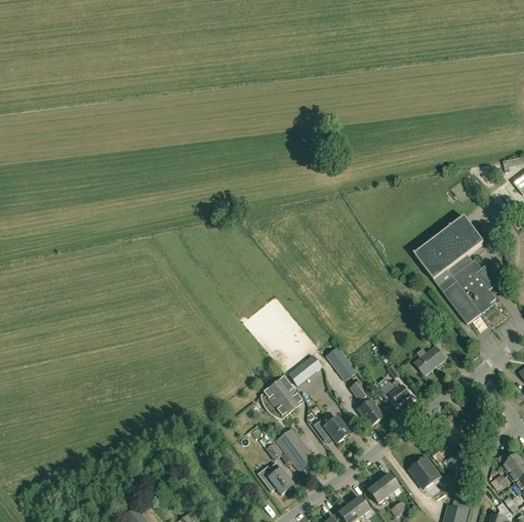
[(510,170),(509,166),(523,163),(523,156),(502,161),(505,171),(510,170)]
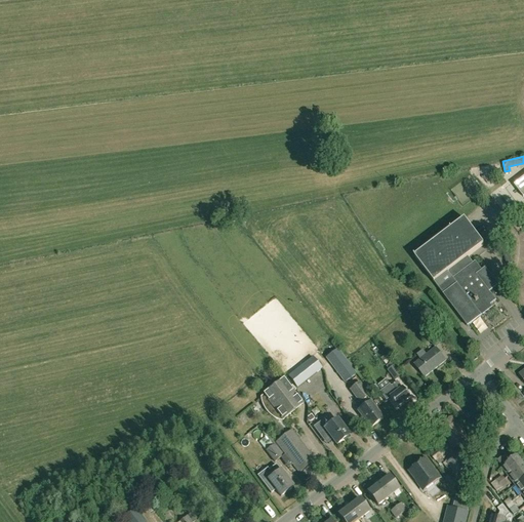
[(523,173),(514,183),(522,194),(523,192),(523,173)]
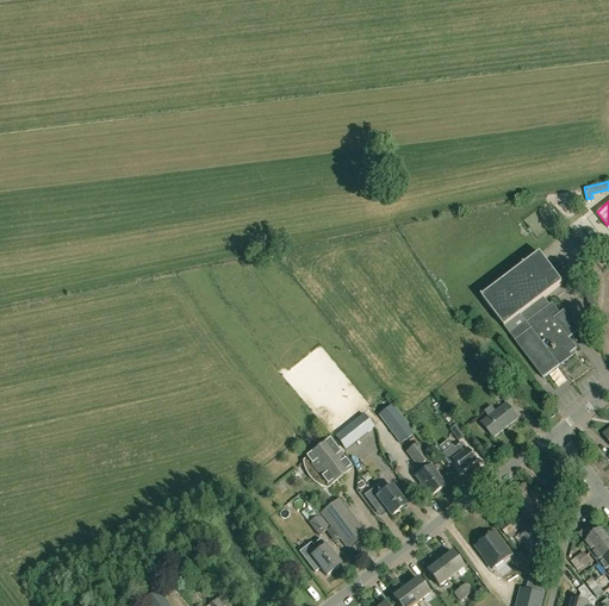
[(582,238),(591,233),(583,214),(573,218),(582,238)]
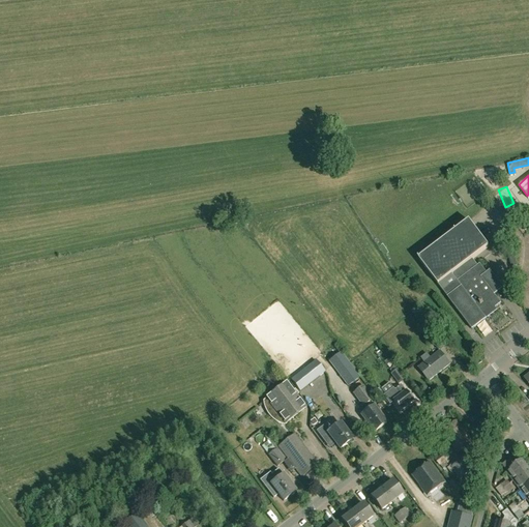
[(470,327),(492,311),(485,301),(495,293),(494,291),(502,285),(489,268),(486,270),(478,261),(476,263),(471,256),(488,243),(468,217),(417,256),(437,282),(450,272),(456,279),(442,289),(446,294),(470,327)]
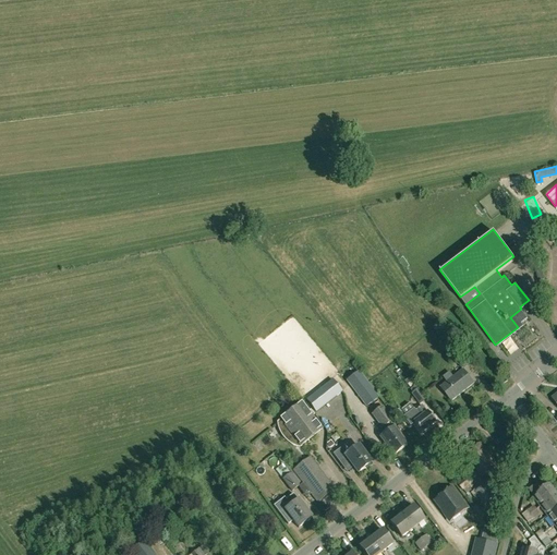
[(460,365),(467,361),(458,349),(452,353),(460,365)]
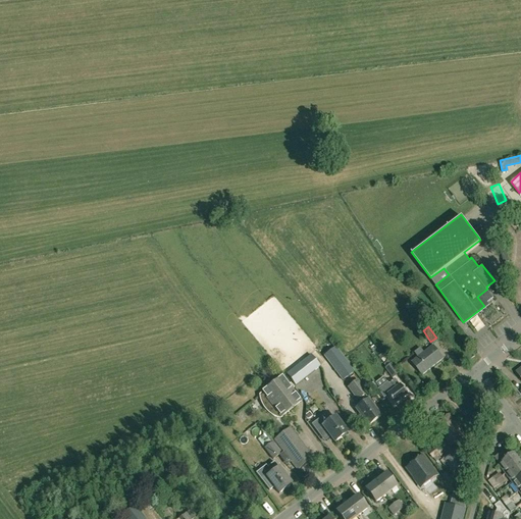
[(431,344),(423,351),(419,346),(414,350),(417,355),(411,360),(420,372),(441,356),(431,344)]
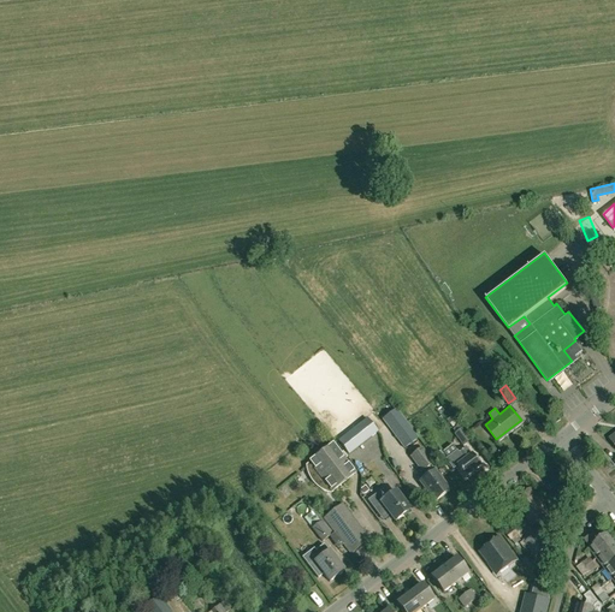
[(402,446),(417,435),(395,406),(380,416),(402,446)]
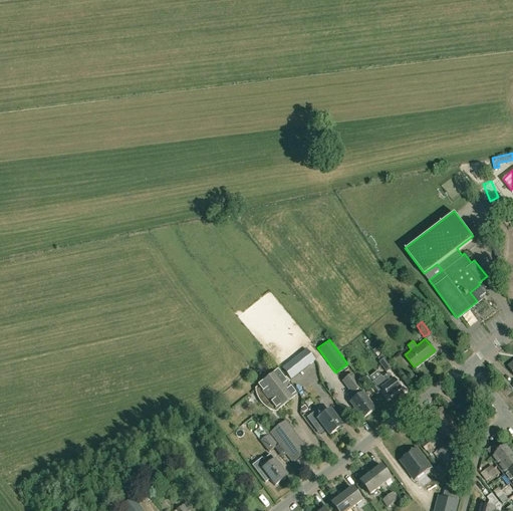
[(305,346),(280,365),(289,377),(314,358),(305,346)]
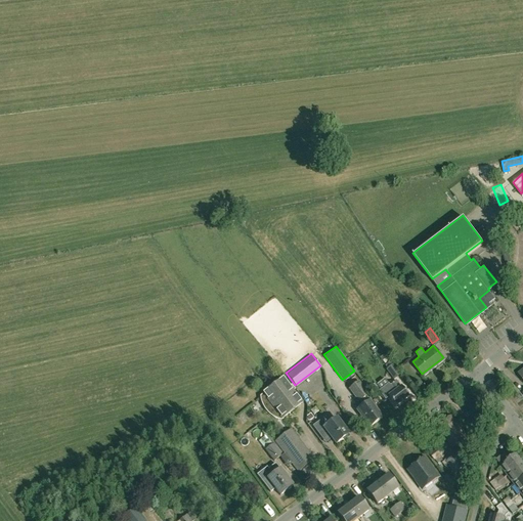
[(393,377),(399,373),(392,362),(386,366),(393,377)]
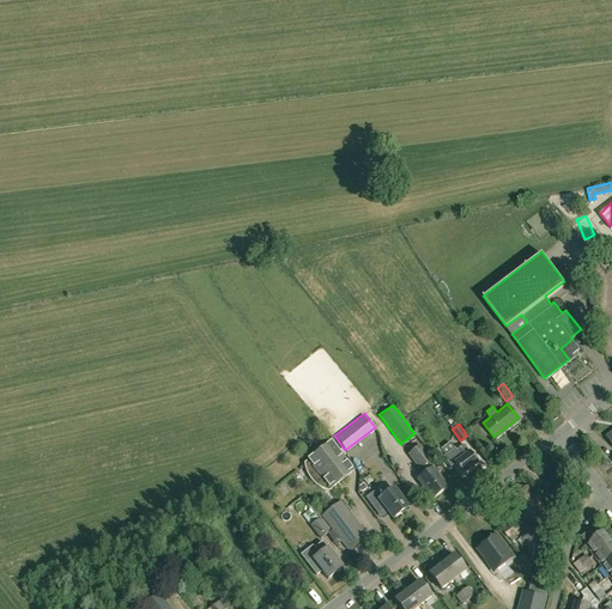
[(328,488),(353,469),(331,439),(307,457),(307,458),(303,461),(304,462),(304,464),(304,466),(306,468),(306,470),(307,473),(308,475),(309,476),(310,479),(313,480),(315,482),(316,483),(319,485),(321,486),(323,487),(326,488),(328,488)]
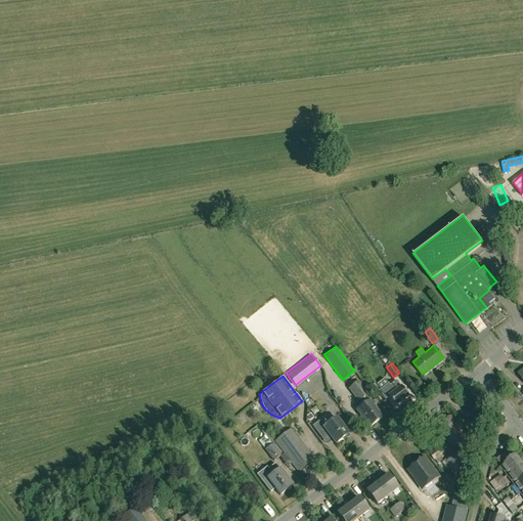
[(399,385),(395,378),(387,383),(392,390),(387,393),(394,403),(407,395),(400,384),(399,385)]
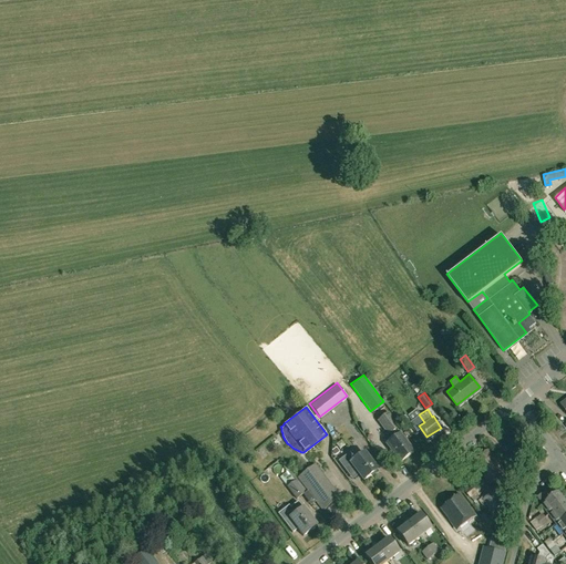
[(399,431),(398,424),(387,410),(377,418),(388,432),(389,432),(392,437),(386,441),(399,460),(412,449),(399,431)]
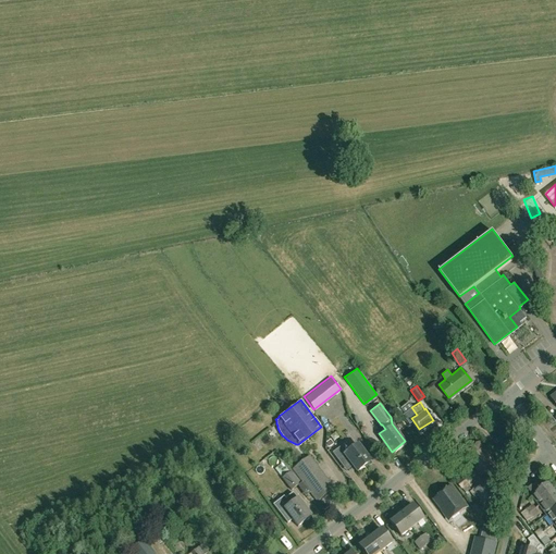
[(332,450),(345,468),(350,464),(356,470),(369,459),(356,443),(349,447),(347,444),(341,448),(338,445),(332,450)]
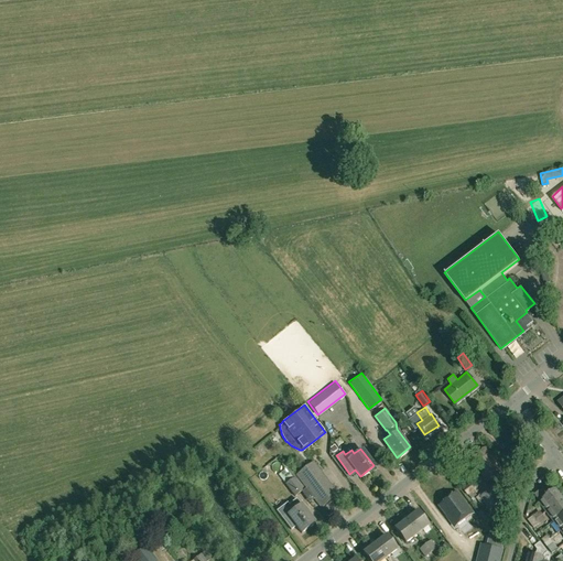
[(336,492),(323,474),(313,460),(295,473),(313,496),(320,505),(336,492)]
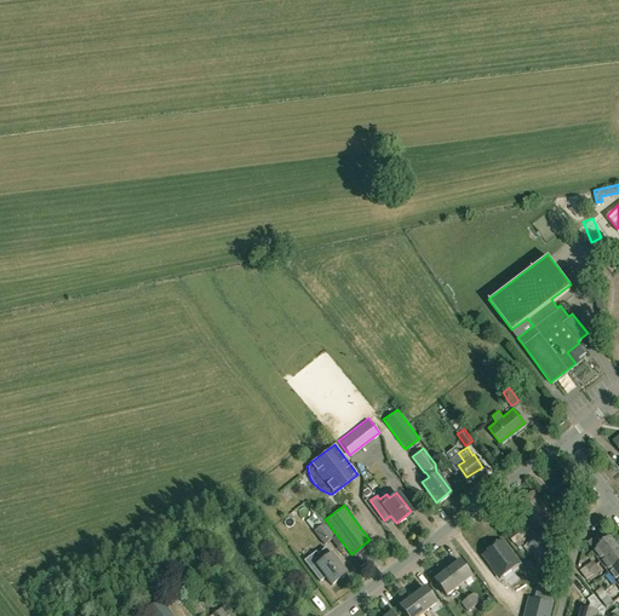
[(305,518),(313,529),(322,542),(330,536),(339,548),(344,545),(325,519),(321,522),(314,511),(313,513),(305,518)]
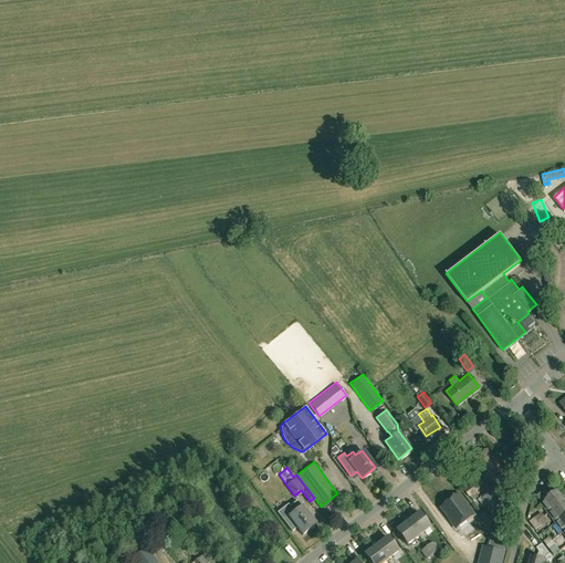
[(469,494),(475,489),(470,483),(463,488),(469,494)]
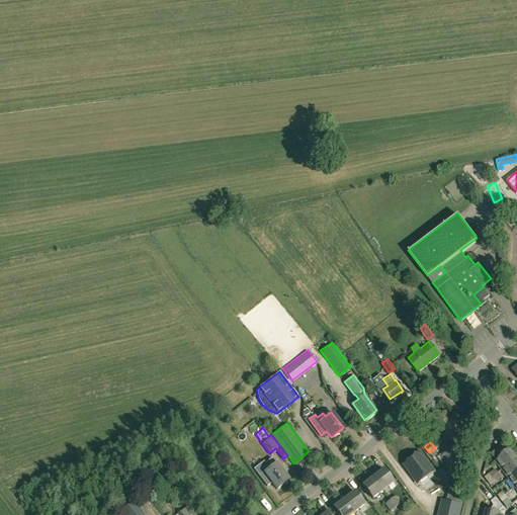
[(439,468),(446,479),(453,471),(448,465),(463,454),(454,443),(440,454),(446,462),(439,468)]
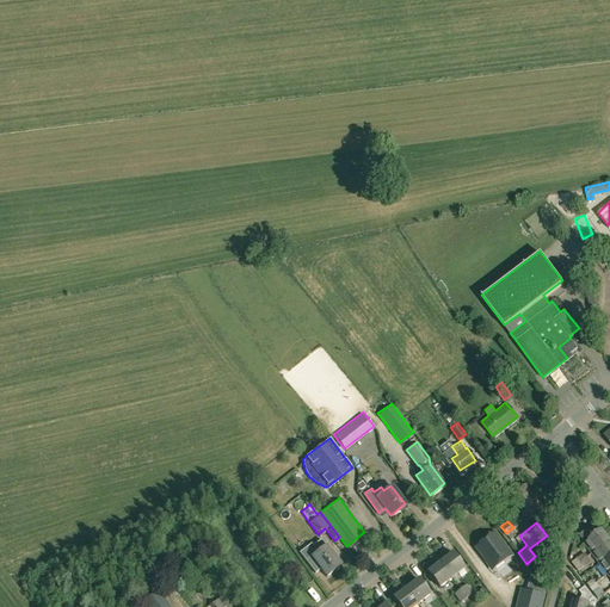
[(583,540),(590,551),(608,537),(601,527),(583,540)]
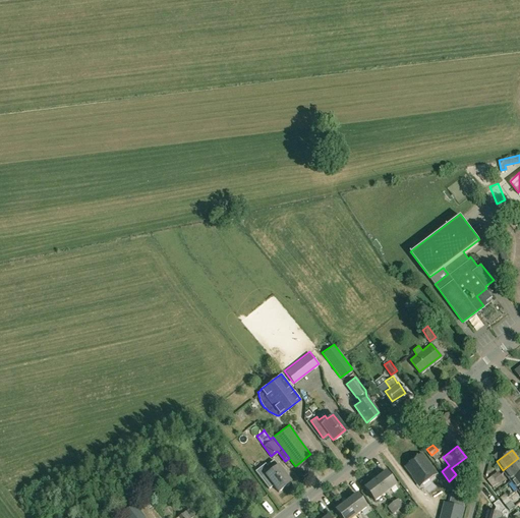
[(421,452),(405,464),(419,483),(436,471),(421,452)]
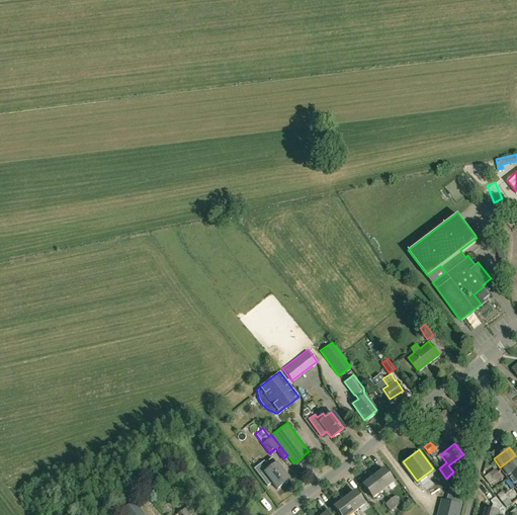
[(500,467),(507,477),(516,467),(516,457),(515,455),(500,467)]
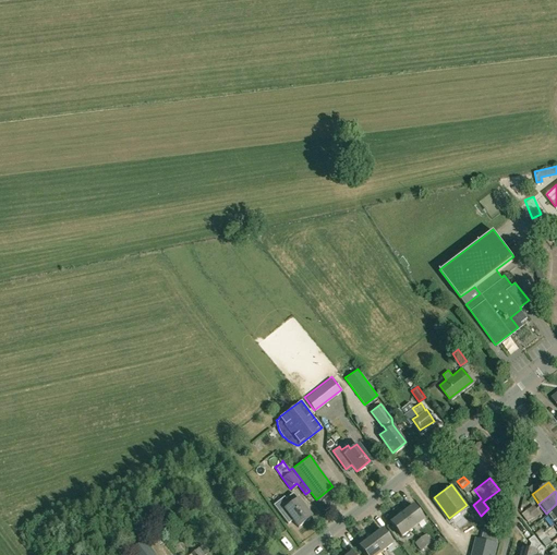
[(310,515),(297,497),(283,508),(298,525),(310,515)]
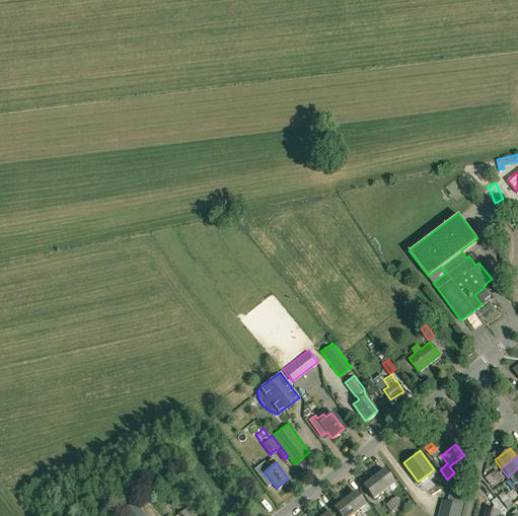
[(382,467),(372,475),(382,489),(392,481),(382,467)]
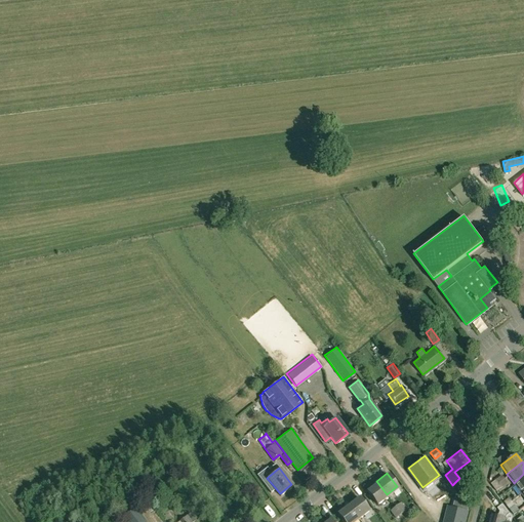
[(523,474),(514,483),(521,491),(523,488),(523,474)]
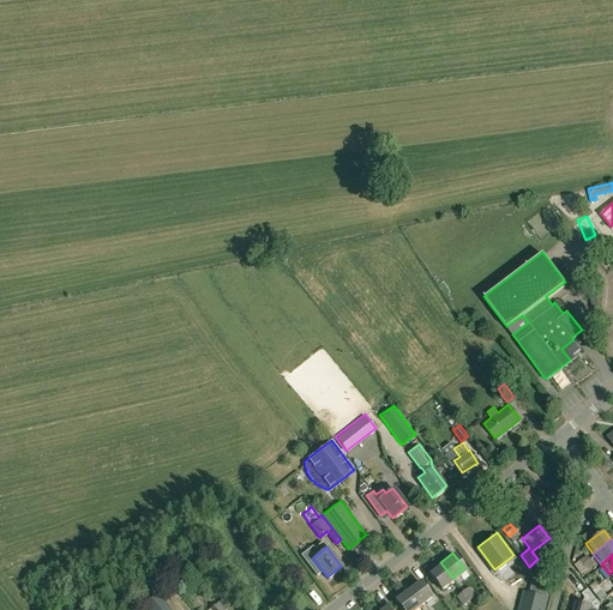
[(440,587),(452,578),(440,562),(427,572),(440,587)]
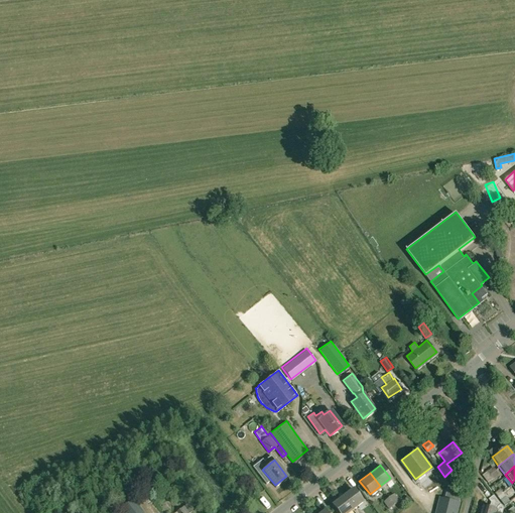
[(352,487),(341,495),(352,508),(362,500),(352,487)]
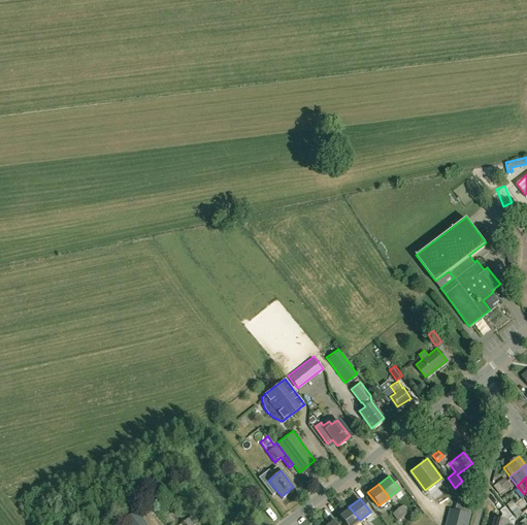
[(396,507),(401,515),(406,511),(402,503),(396,507)]
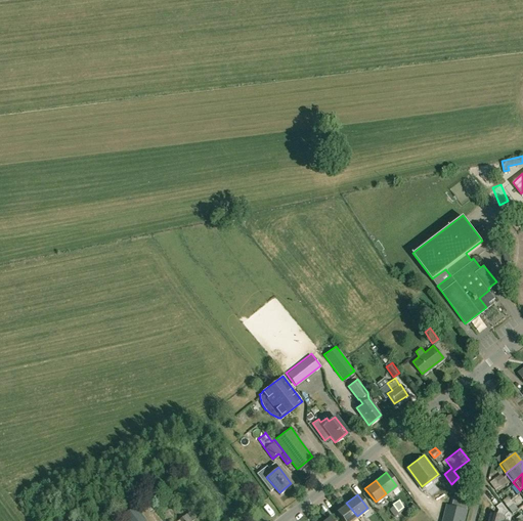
[(344,520),(350,520),(357,516),(346,503),(336,511),(344,520)]
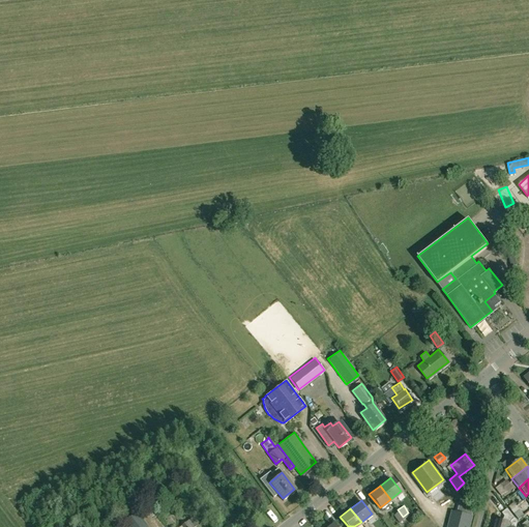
[(403,517),(398,509),(392,513),(398,521),(403,517)]
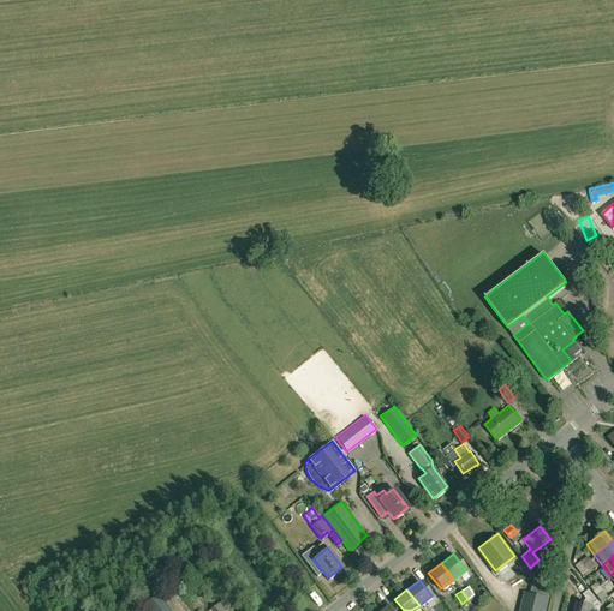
[(543,610),(548,597),(547,597),(530,592),(524,591),(518,610),(543,610)]
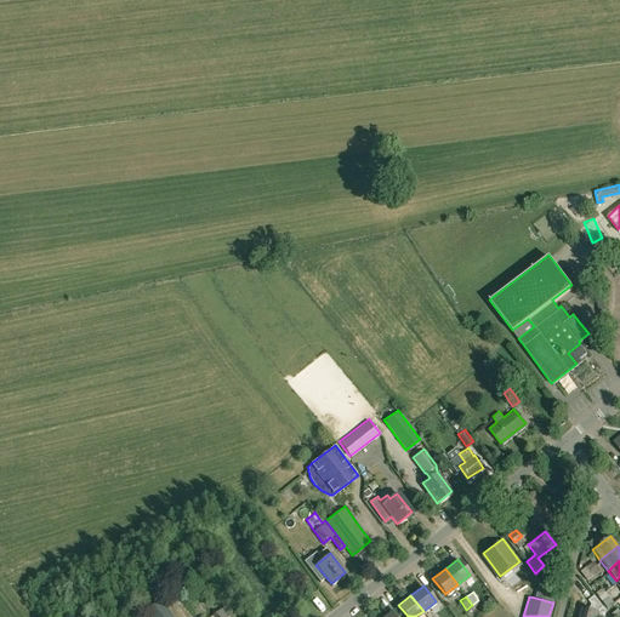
[(172,616),(159,598),(144,609),(149,616),(172,616)]
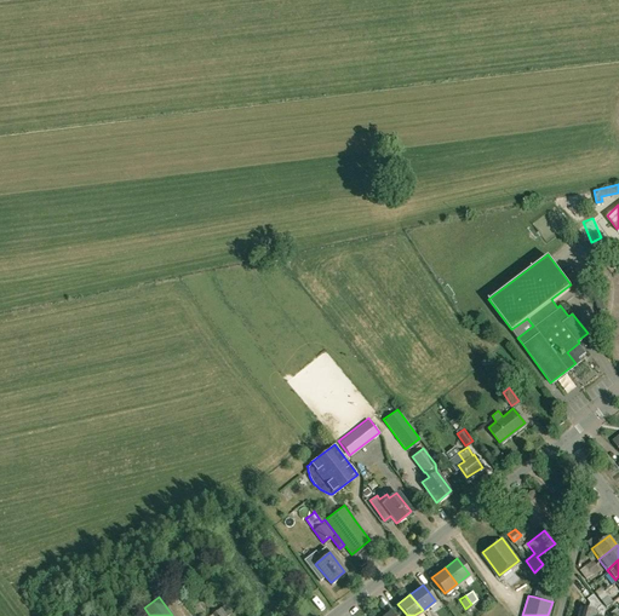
[(210,612),(212,615),(224,615),(229,611),(223,603),(210,612)]
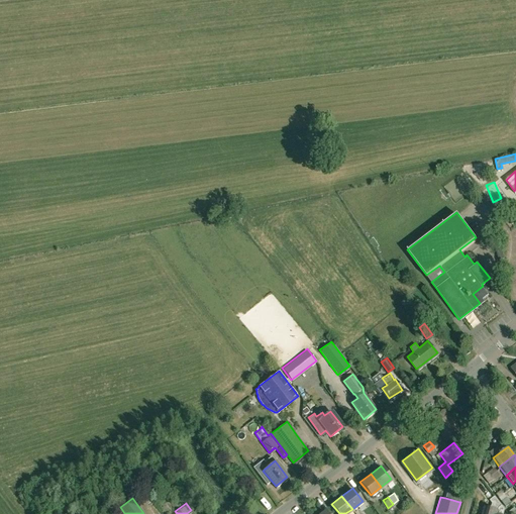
[(501,513),(504,507),(501,504),(497,507),(496,509),(483,505),(481,513),(501,513)]
